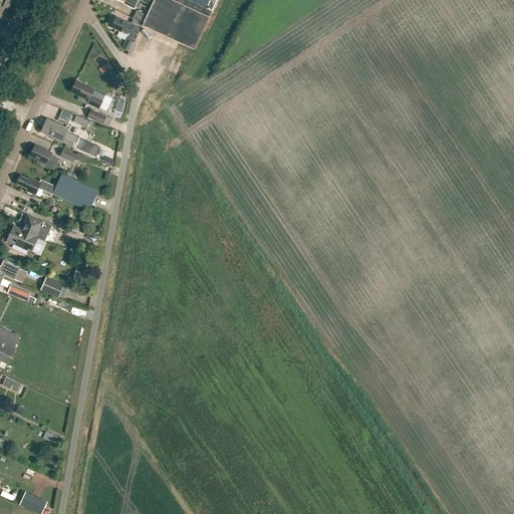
[(0,0),(0,14),(5,5),(9,7),(12,0),(0,0)]
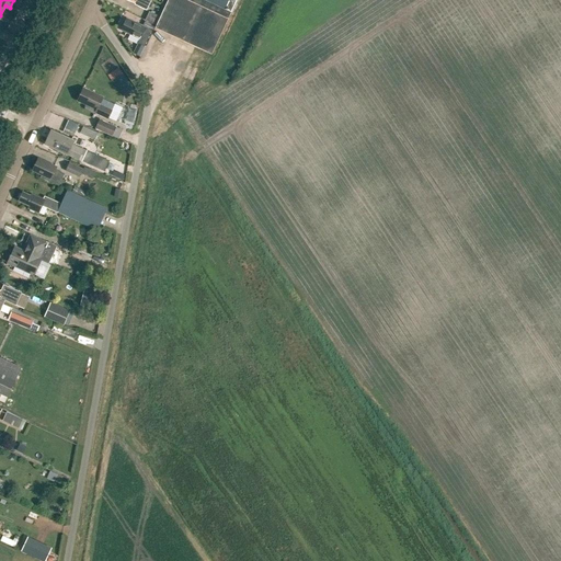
[(129,0),(136,3),(136,2),(139,3),(138,6),(147,10),(150,0),(129,0)]
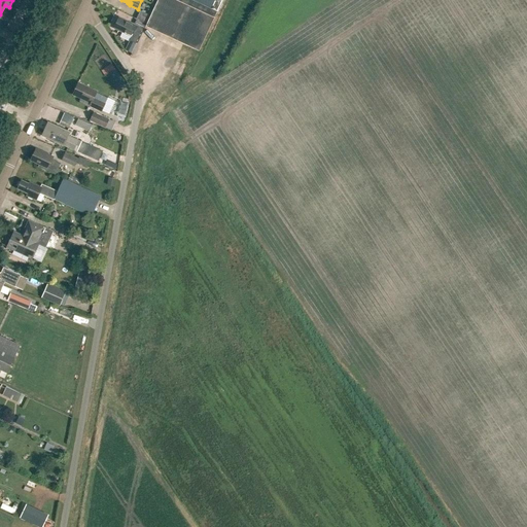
[(146,25),(200,49),(215,15),(187,0),(157,0),(155,5),(146,25)]
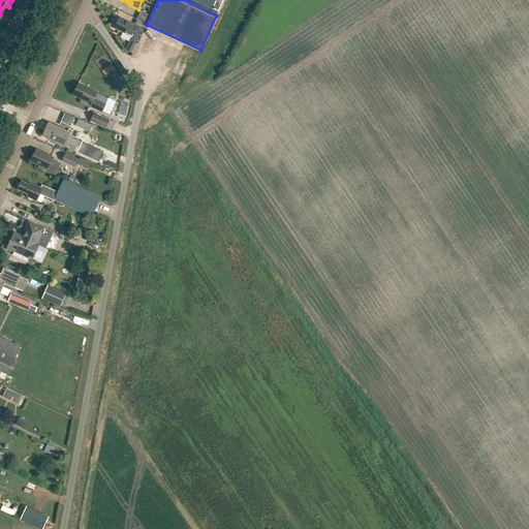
[(188,0),(216,16),(222,0),(188,0)]
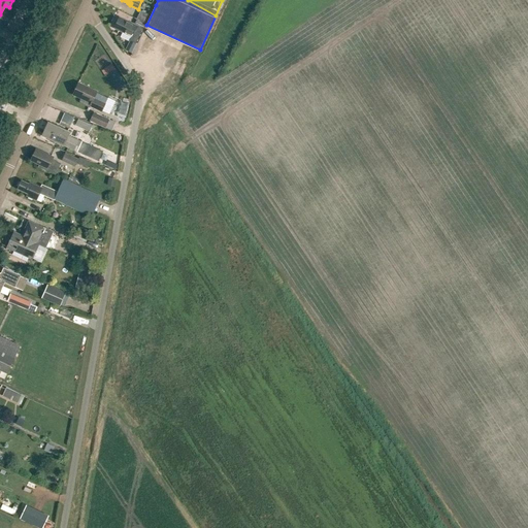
[(137,19),(147,23),(151,14),(140,10),(137,19)]
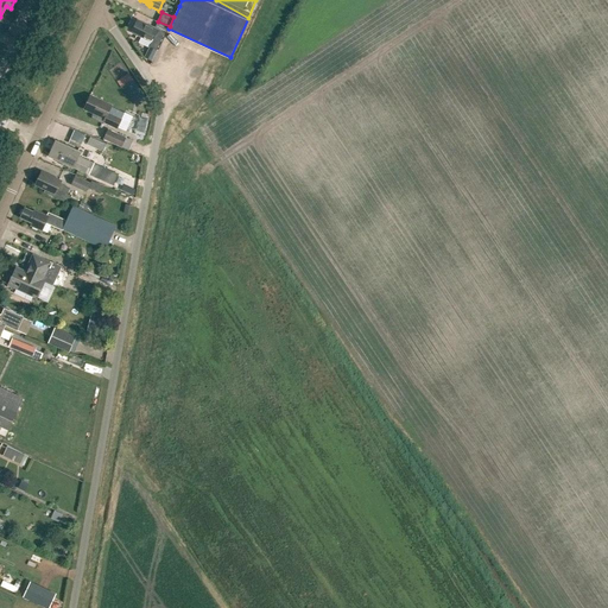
[(157,50),(165,33),(137,19),(131,32),(151,43),(150,46),(157,50)]
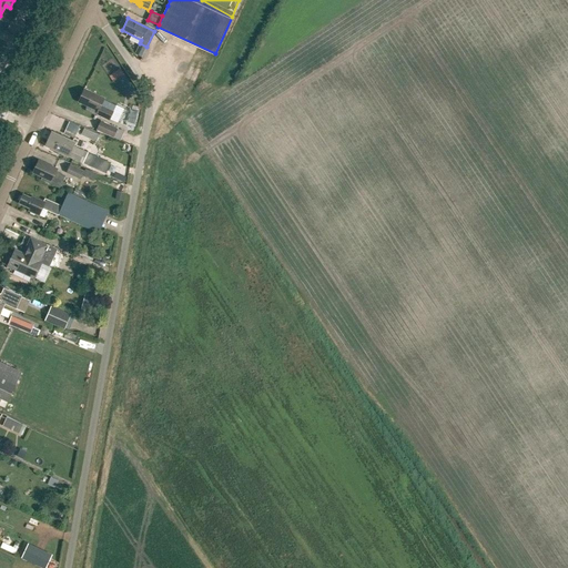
[(146,21),(144,26),(154,30),(156,27),(146,21)]
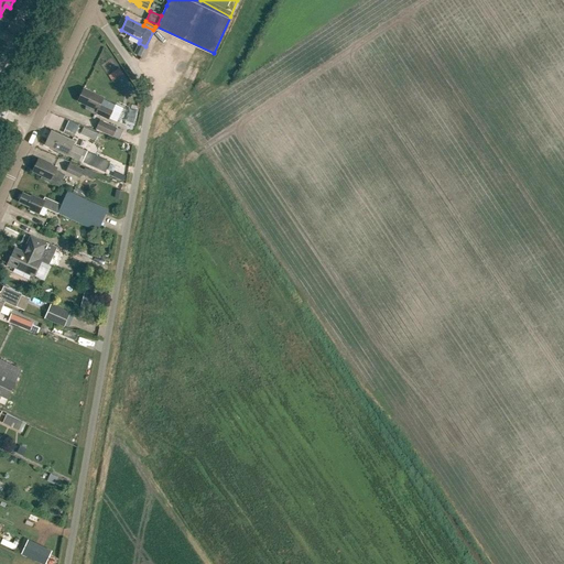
[(192,61),(185,75),(197,82),(204,67),(192,61)]
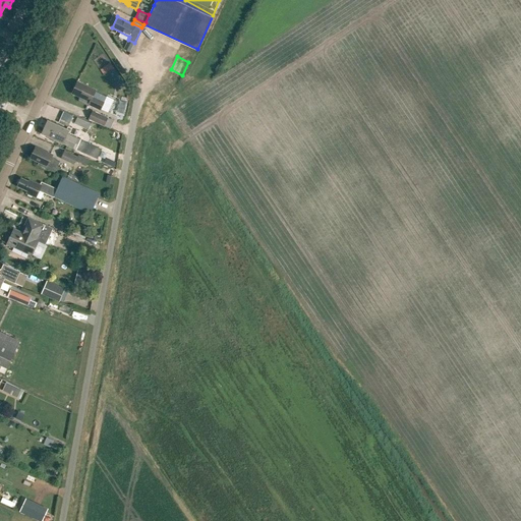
[(116,71),(107,77),(110,81),(119,76),(116,71)]
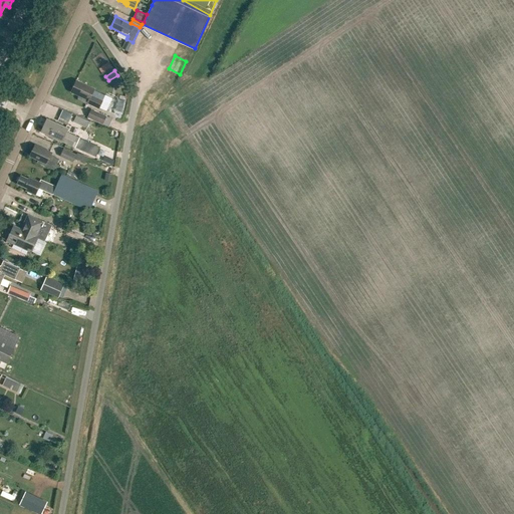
[(100,107),(103,99),(92,94),(95,87),(77,79),(72,91),(80,95),(78,97),(79,99),(88,103),(88,102),(100,107)]
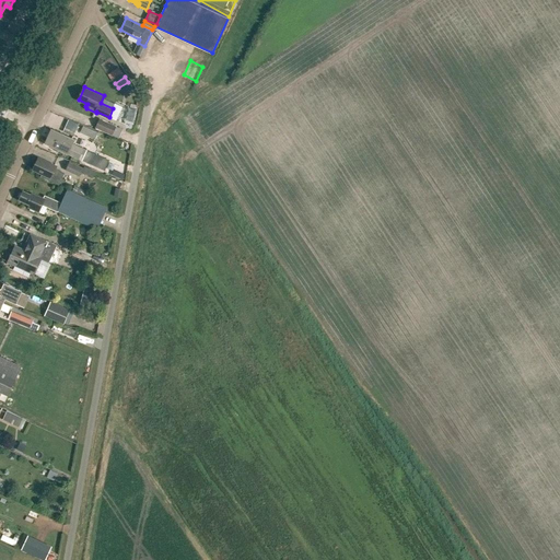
[(113,133),(115,127),(100,120),(96,127),(113,133)]
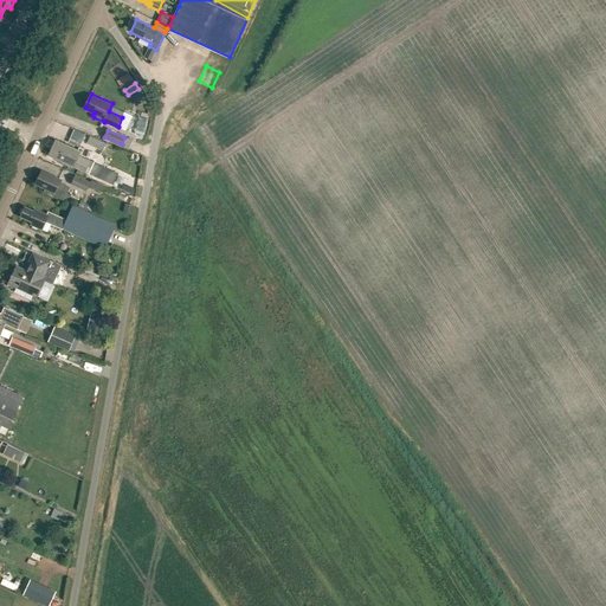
[(104,180),(109,168),(81,155),(81,150),(56,140),(50,154),(73,166),(104,180)]
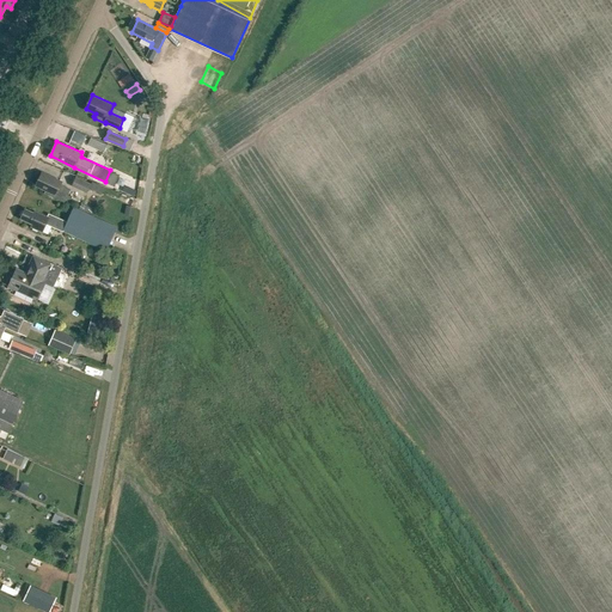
[(65,201),(71,188),(61,184),(62,181),(43,171),(36,184),(47,189),(46,191),(65,201)]
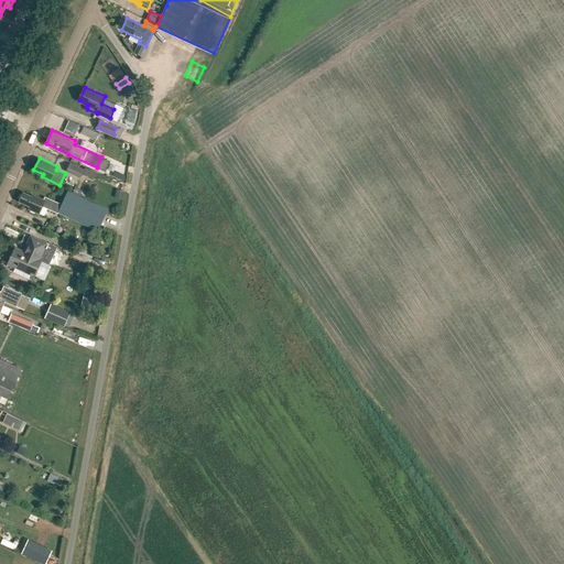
[(66,171),(80,177),(83,173),(84,169),(69,162),(66,171)]
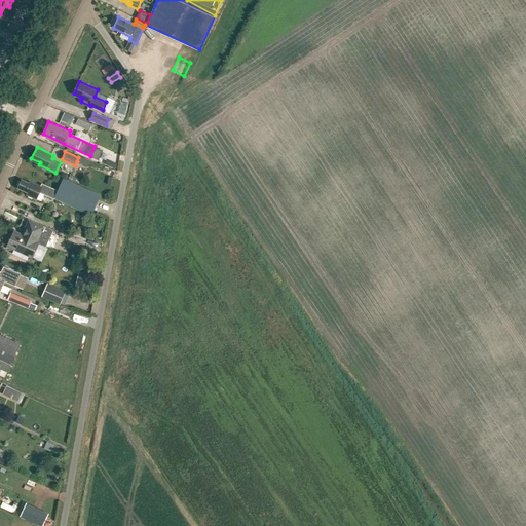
[(110,184),(118,184),(119,170),(110,170),(110,184)]
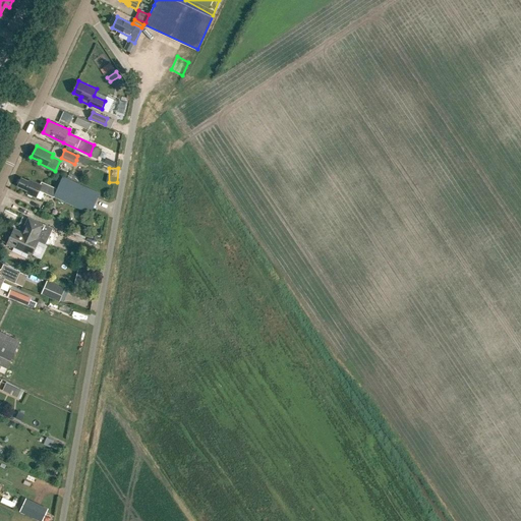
[(100,192),(63,176),(58,188),(42,181),(41,184),(31,179),(30,180),(22,177),(18,185),(29,190),(27,192),(37,196),(40,190),(54,196),(92,213),(100,192)]
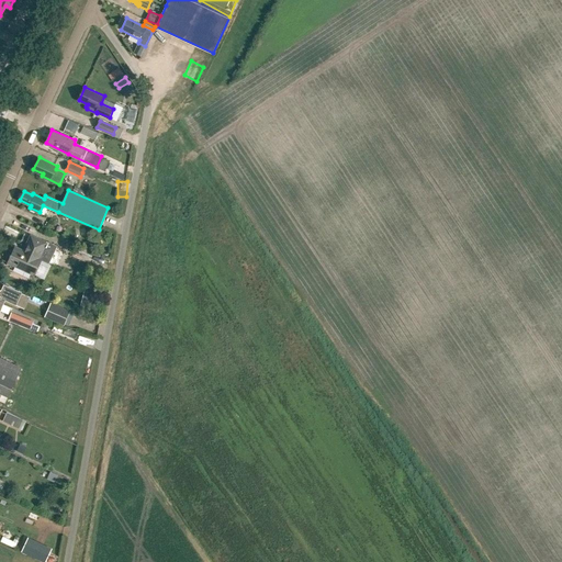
[(32,274),(46,243),(31,236),(23,251),(14,247),(8,262),(32,274)]
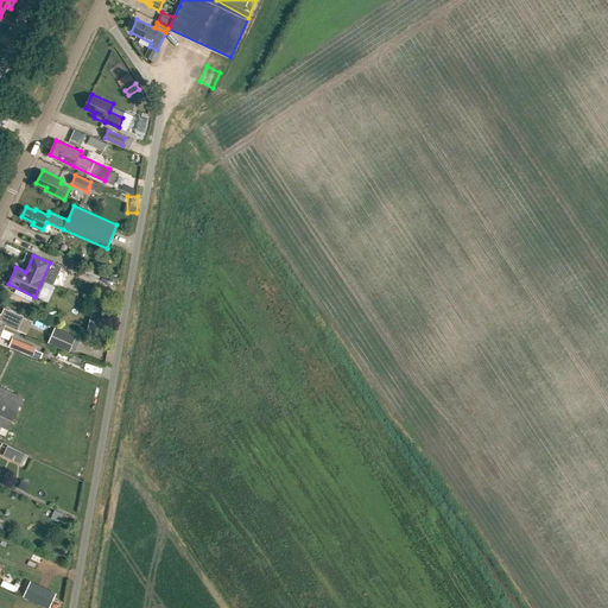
[(108,311),(93,308),(86,337),(101,341),(108,311)]
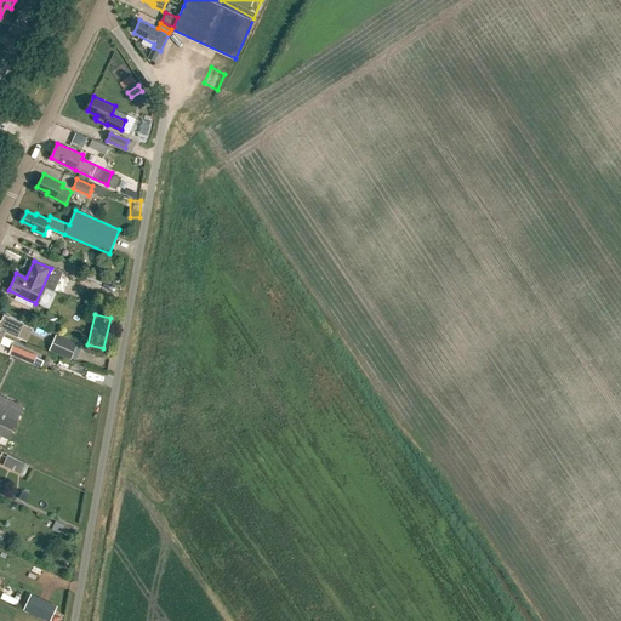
[(0,323),(0,332),(1,330),(6,332),(6,334),(20,339),(24,326),(12,320),(6,318),(3,324),(0,323)]
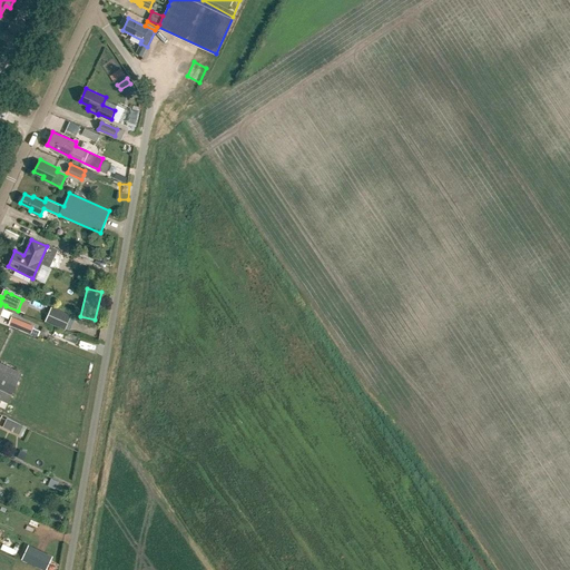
[(65,330),(71,315),(51,306),(45,321),(65,330)]
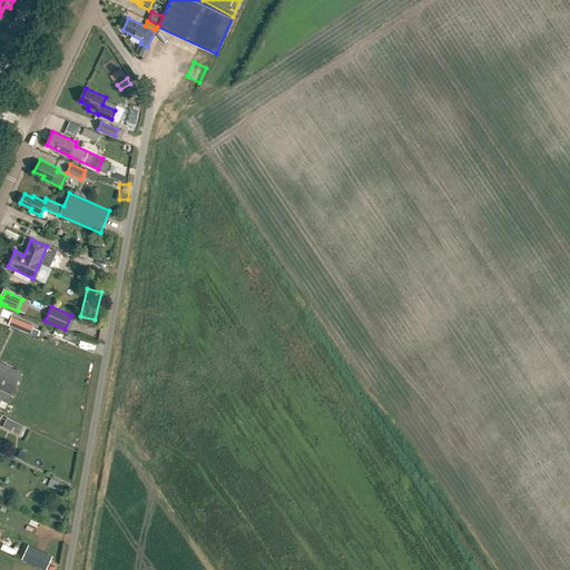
[(8,324),(31,333),(32,328),(33,325),(11,316),(8,324)]
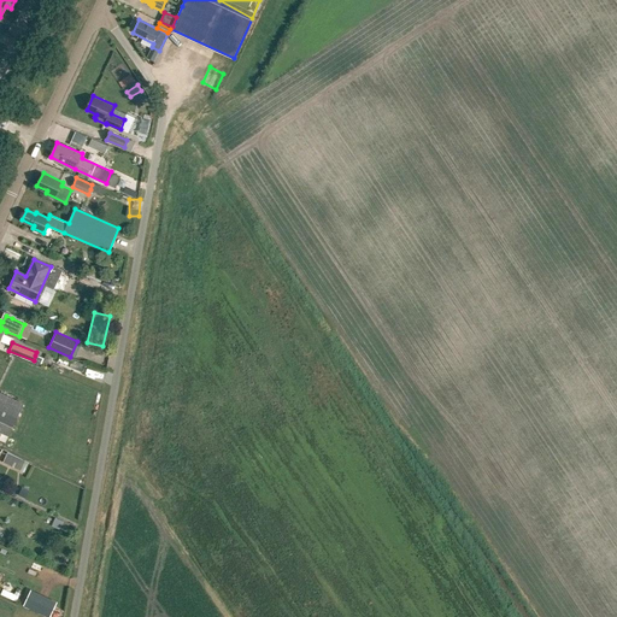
[(43,359),(35,356),(34,360),(33,363),(41,366),(43,359)]
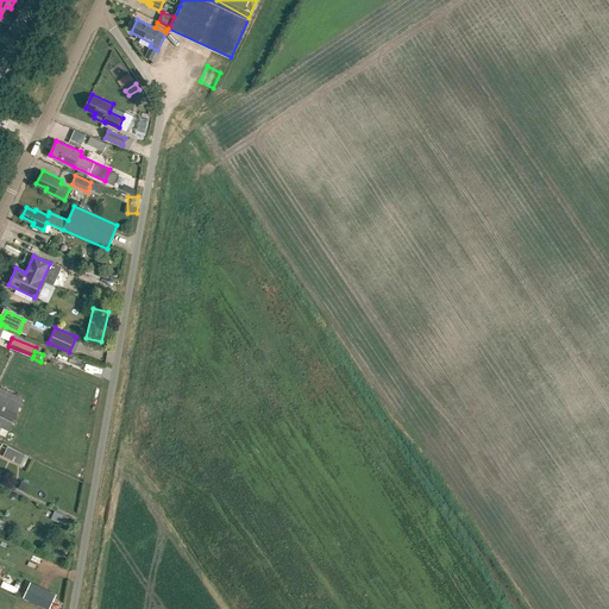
[(0,427),(8,431),(24,400),(0,388),(0,427)]
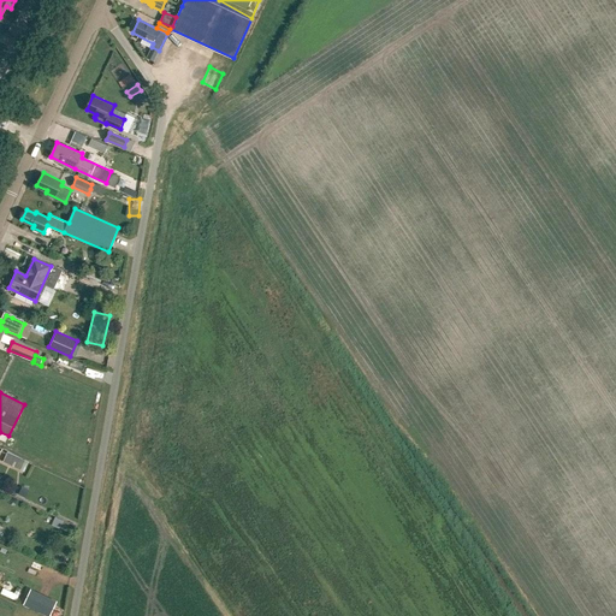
[(24,471),(29,461),(7,451),(3,462),(24,471)]
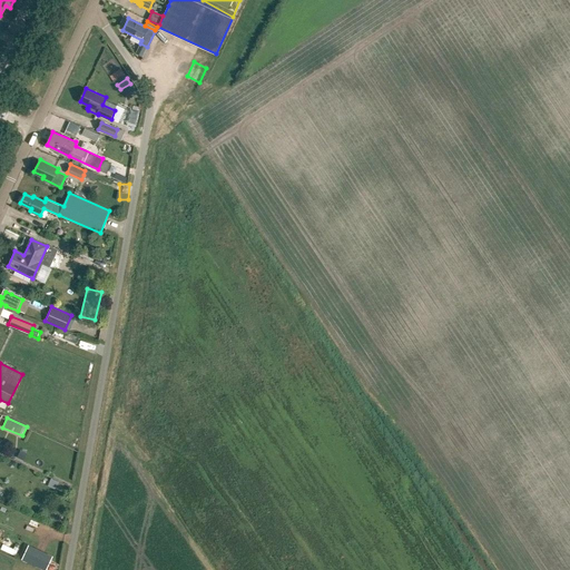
[(51,479),(48,485),(62,492),(66,485),(51,479)]
